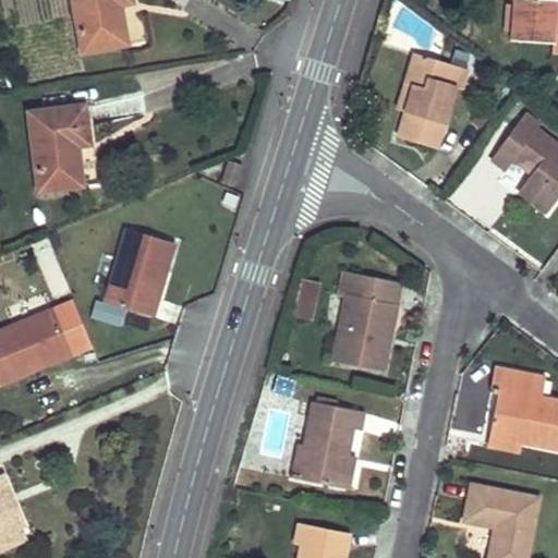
[(133,0),(74,0),(84,50),(129,41),(122,3),(134,1),(133,0)]
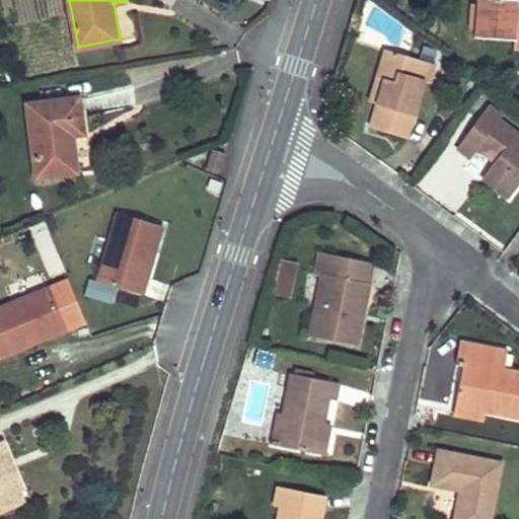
[(474,0),(475,4),(473,29),(472,35),(515,39),(514,48),(518,48),(518,20),(516,21),(517,12),(517,0),(474,0)]
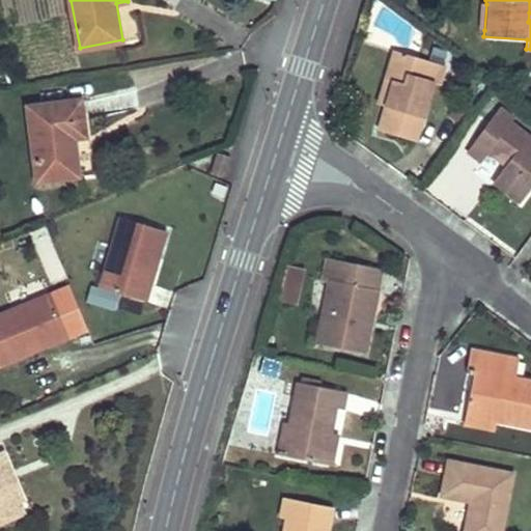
[(384,77),(392,80),(384,105),(376,127),(414,139),(432,84),(422,82),(428,61),(393,50),(384,77)]
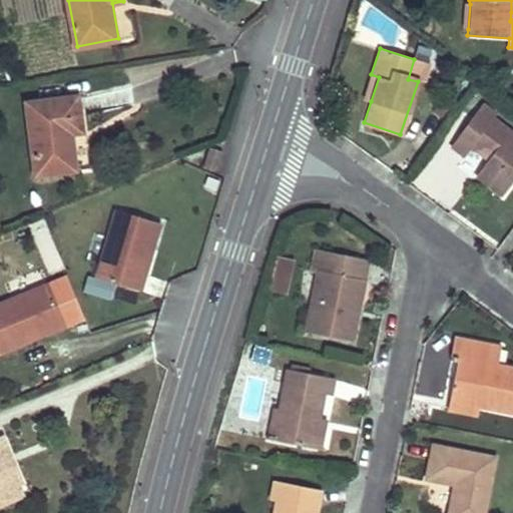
[(379,77),(371,74),(364,99),(371,101),(379,77)]
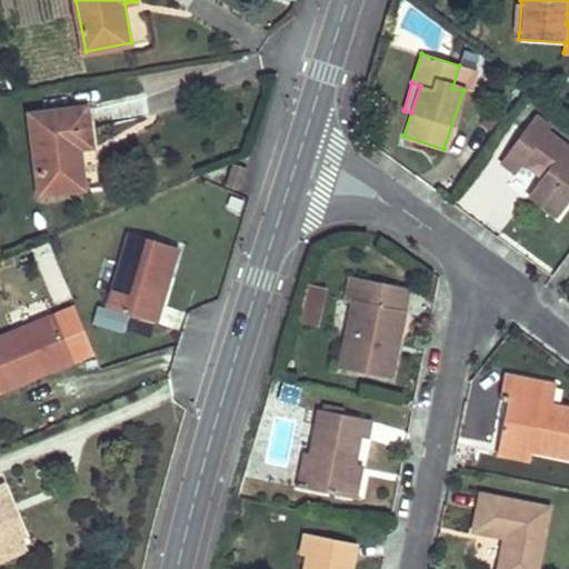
[(88,106),(30,112),(40,193),(86,188),(80,147),(93,145),(88,106)]
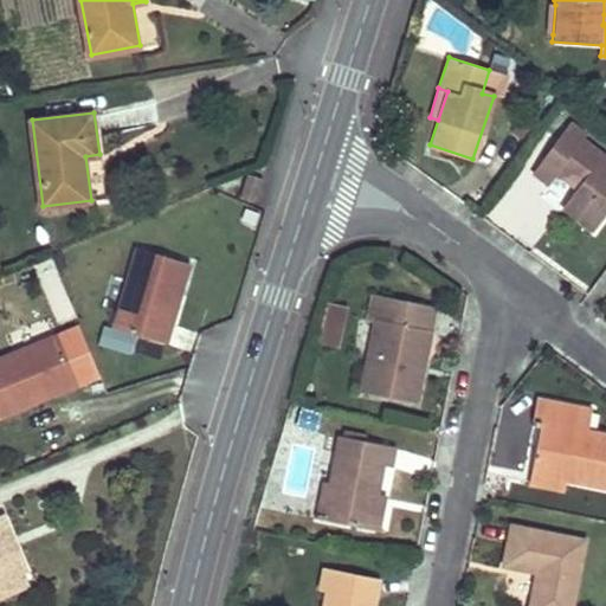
[(568,122),(532,171),(547,184),(556,172),(575,187),(561,207),(592,230),(605,211),(605,159),(581,141),(585,134),(568,122)]
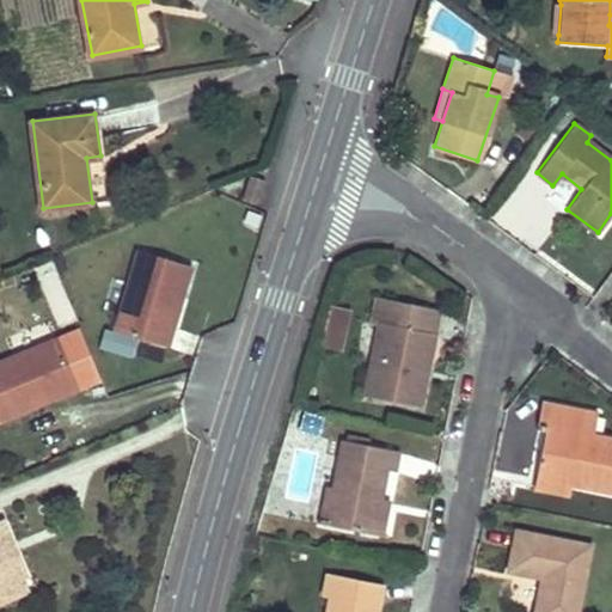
[(195,267),(141,249),(117,329),(171,346),(178,325),(171,324),(179,294),(187,295),(195,267)]
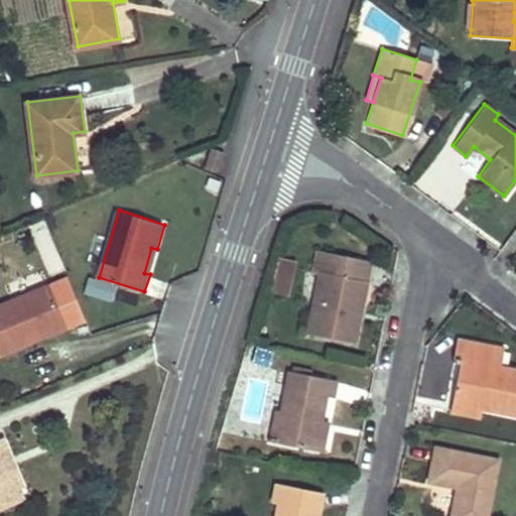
[(45,226),(32,232),(51,276),(65,270),(45,226)]
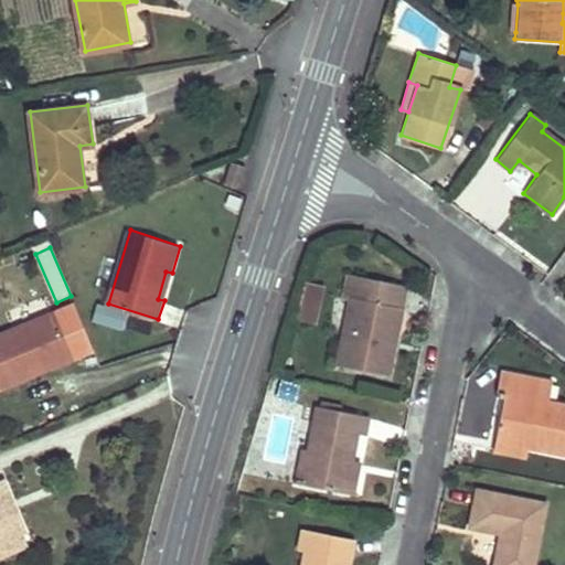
[(172,273),(166,272),(158,299),(164,300),(172,273)]
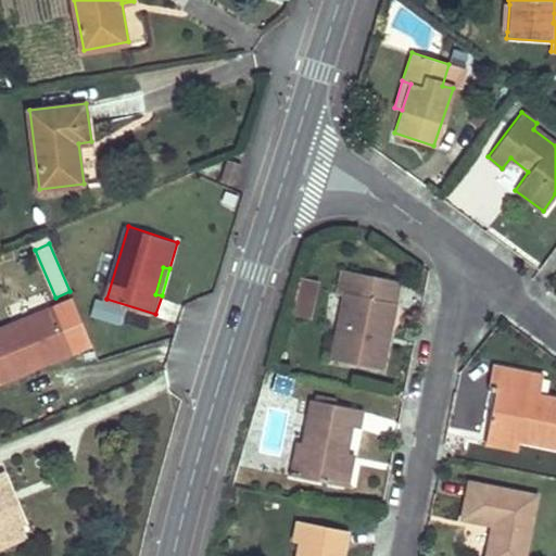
[(344,290),(330,356),(380,366),(386,339),(377,337),(384,299),(393,301),(397,279),(340,268),(336,290),(344,290)]
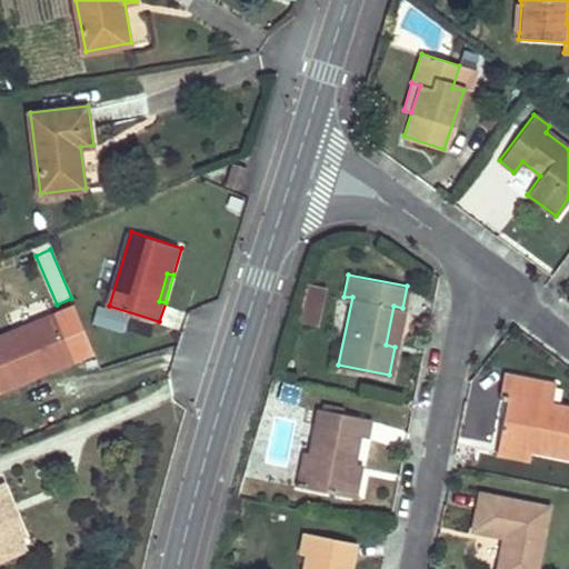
[(316,325),(327,286),(307,280),(296,319),(316,325)]
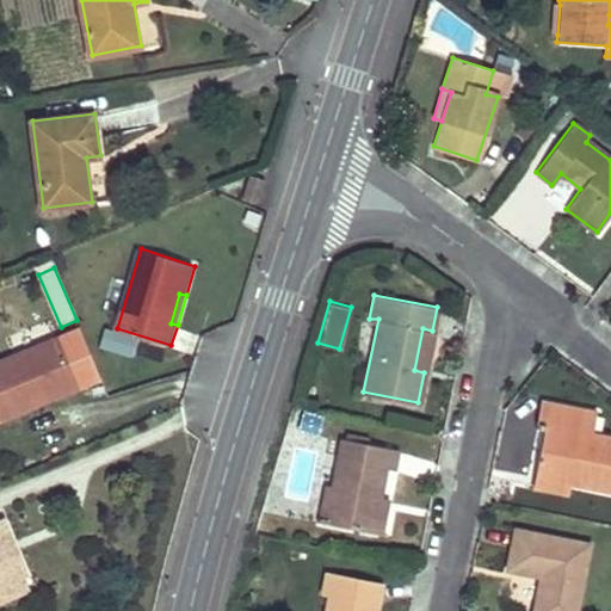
[(432,331),(423,328),(414,370),(424,372),(432,331)]
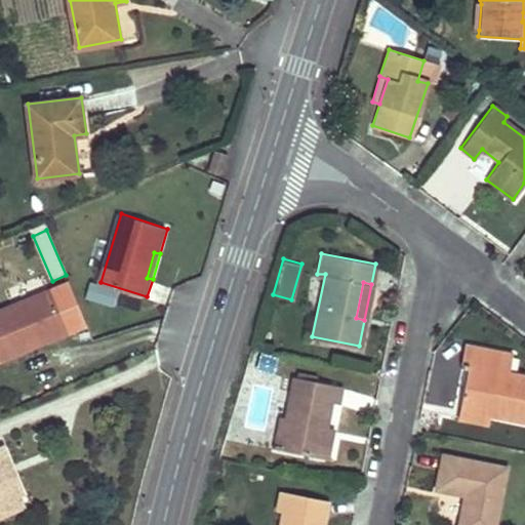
[(94,299),(114,304),(117,288),(97,283),(94,299)]
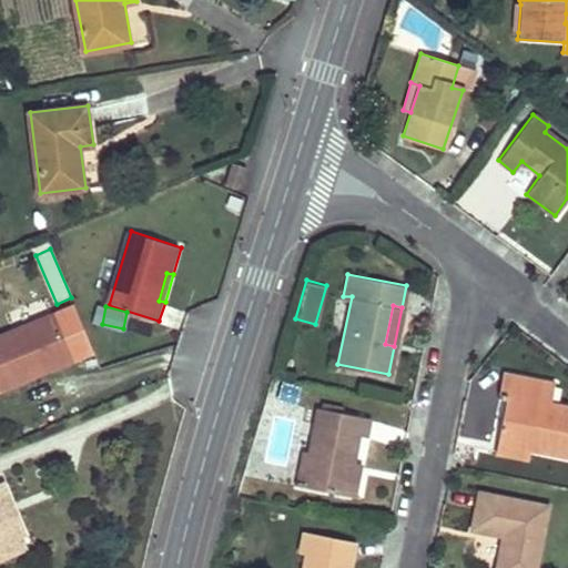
[(56,312),(0,333),(0,384),(1,387),(28,377),(27,371),(53,359),(54,366),(73,359),(56,312)]
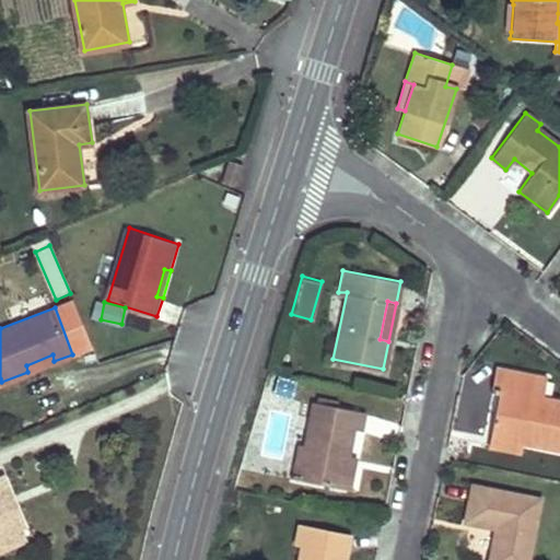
[(53,354),(26,365),(27,372),(54,361),(53,354)]
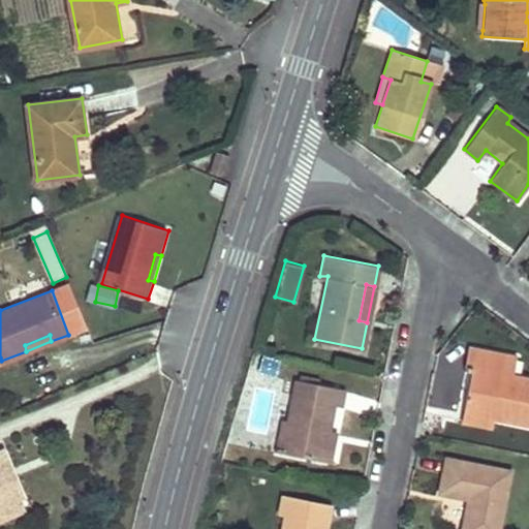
[(472,371),(464,412),(494,418),(528,425),(528,378),(516,376),(502,373),(506,354),(468,346),(465,365),(467,366),(466,370),(472,371)]
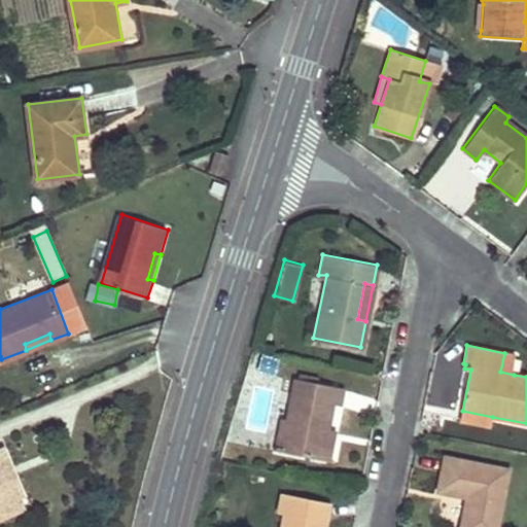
[(500,372),(514,375),(518,355),(504,353),(500,372)]
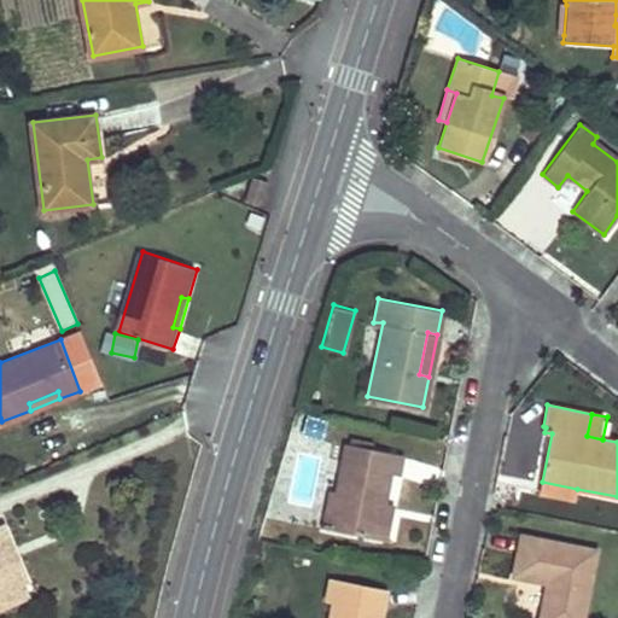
[(334,490),(326,529),(373,538),(382,502),(389,471),(395,473),(400,453),(344,441),(334,490)]
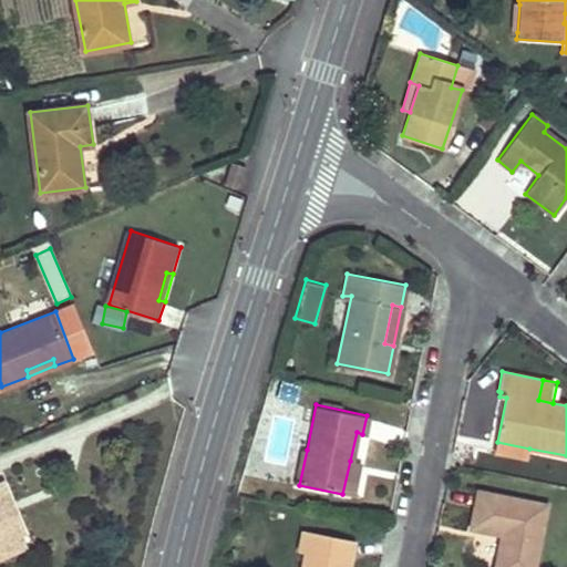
[(528,456),(529,449),(497,442),(495,451),(528,456)]
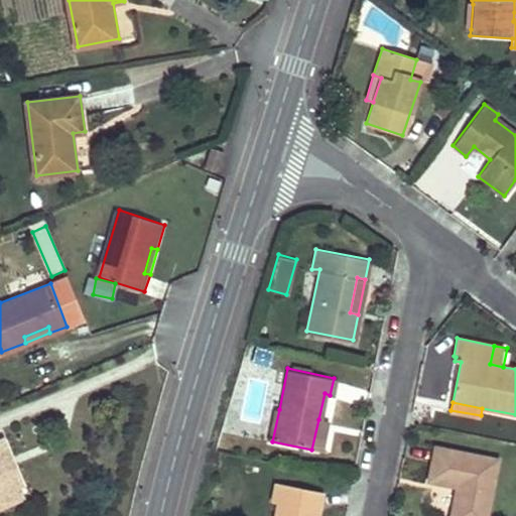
[(272,408),(266,439),(272,441),(279,409),(272,408)]
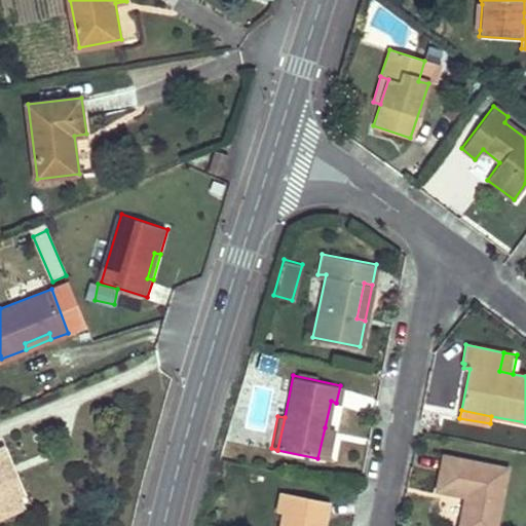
[(331,428),(325,427),(317,458),(325,459),(331,428)]
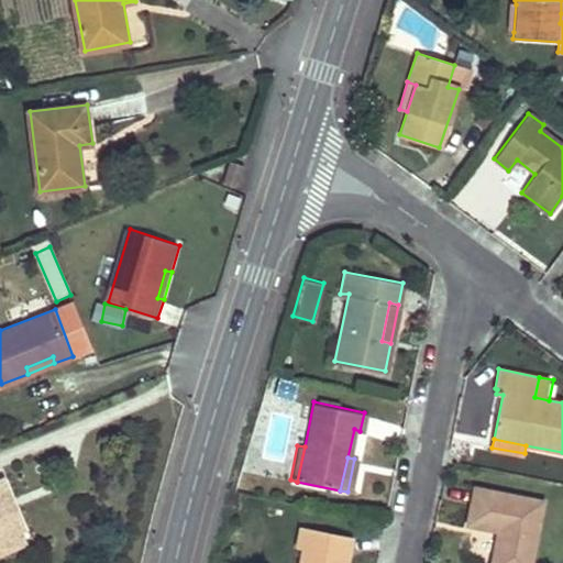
[(2,479),(0,479),(0,538),(23,528),(2,479)]
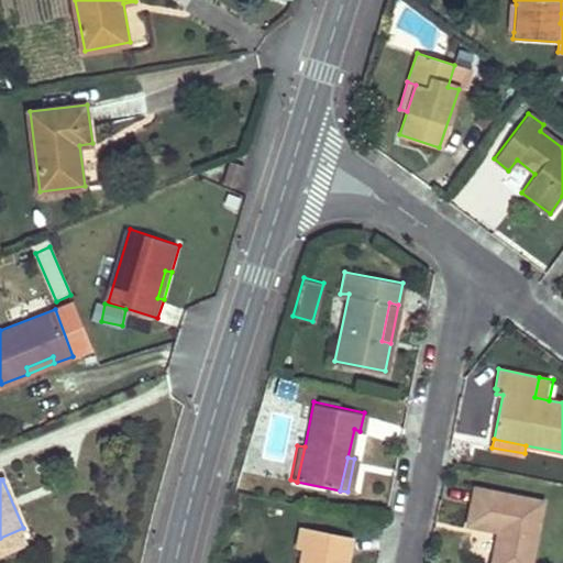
[(473,487),(466,523),(497,530),(489,562),(529,562),(541,500),(473,487)]
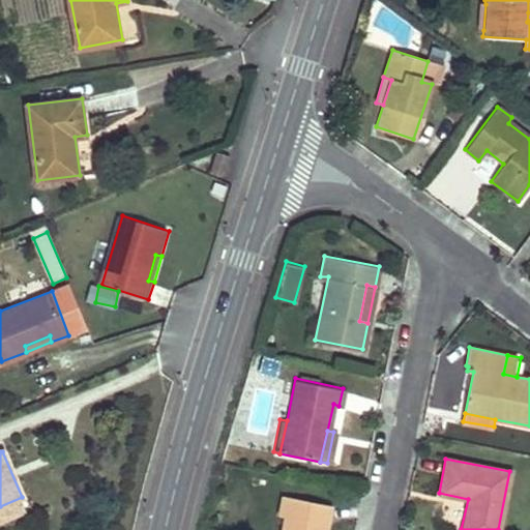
[(281,529),(325,529),(330,504),(282,495),(278,513),(284,516),(281,529)]
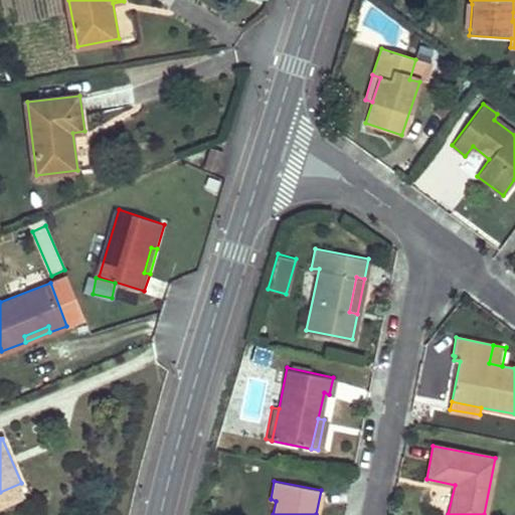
[(21,483),(0,492),(0,506),(26,495),(21,483)]
